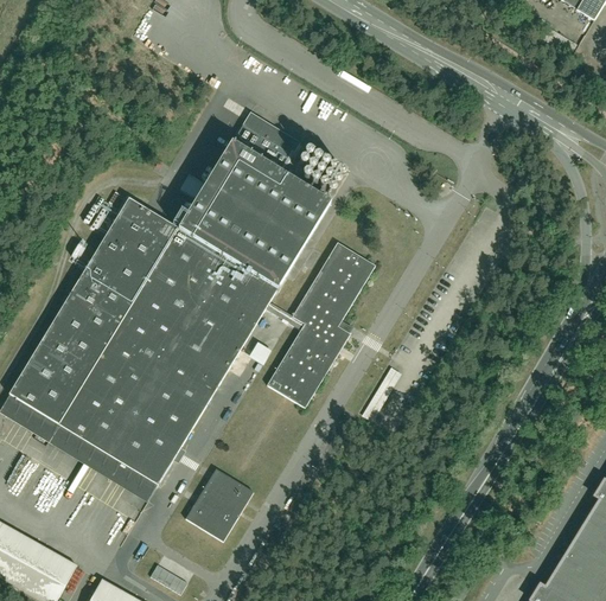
[(605,0),(563,0),(592,17),(603,0),(605,0)]
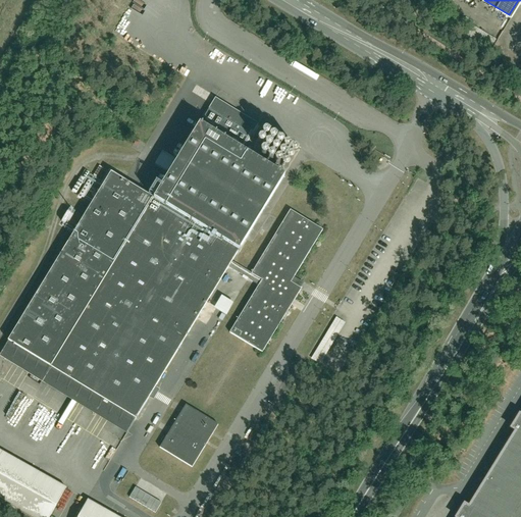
[(256,120),(252,117),(214,95),(153,195),(110,168),(7,337),(136,415),(228,263),(258,281),(228,328),(262,349),(301,286),(290,278),(322,226),(290,206),(251,270),(231,258),(283,172),(241,146),(256,120)]
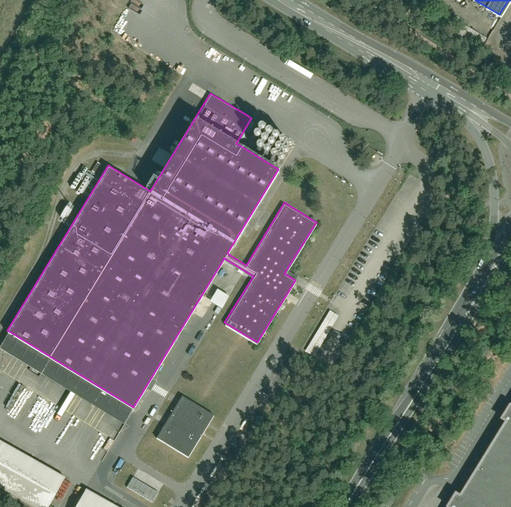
[(217,306),(224,293),(210,285),(203,298),(217,306)]
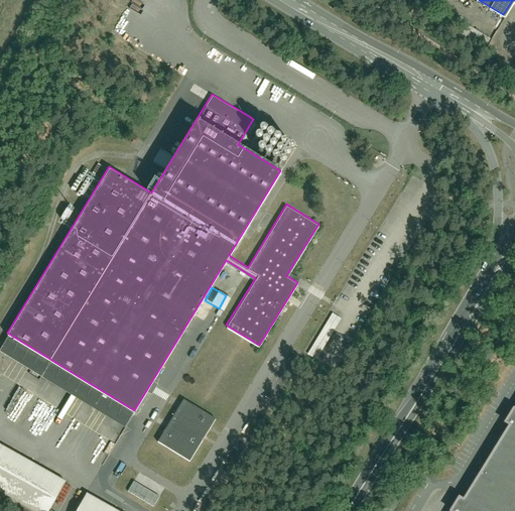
[(333,327),(325,322),(306,350),(314,356),(333,327)]
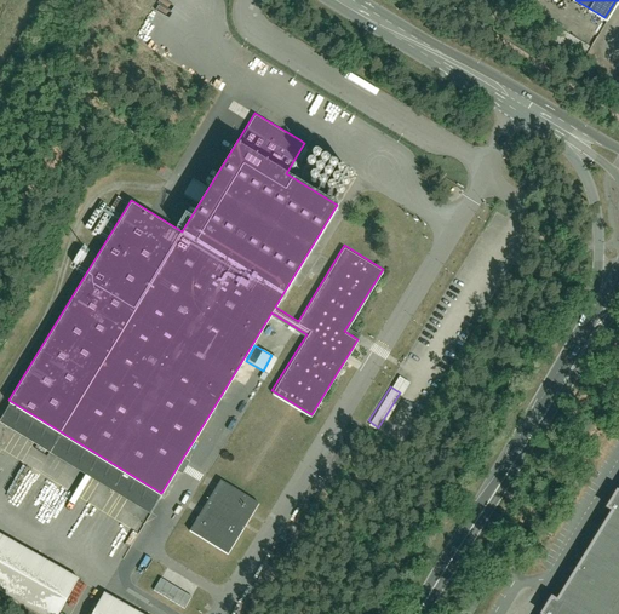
[(227,550),(257,500),(219,476),(188,527),(227,550)]
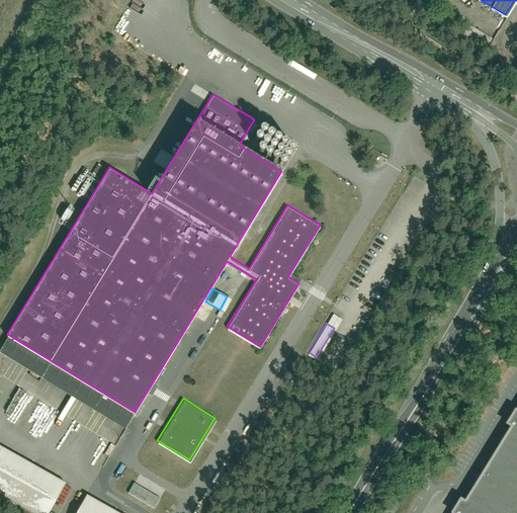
[(516,512),(516,408),(516,409),(510,405),(503,416),(509,420),(459,499),(452,496),(443,510),(448,512),(447,512),(516,512)]
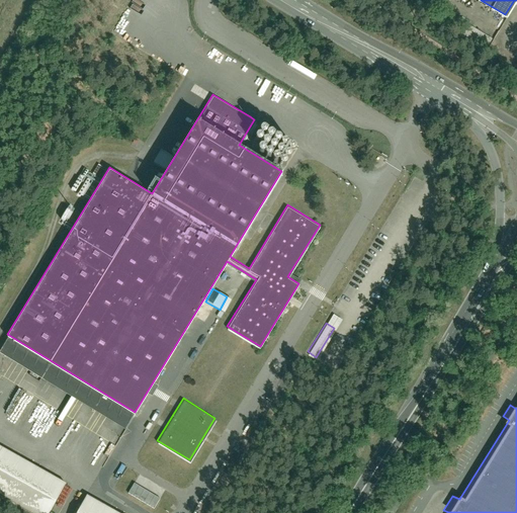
[(0,492),(36,512),(45,512),(62,479),(0,443),(0,492)]
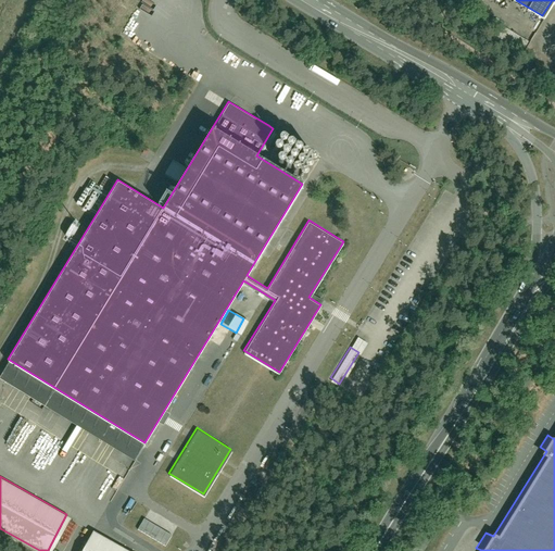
[(142,515),(136,526),(164,542),(169,531),(142,515)]
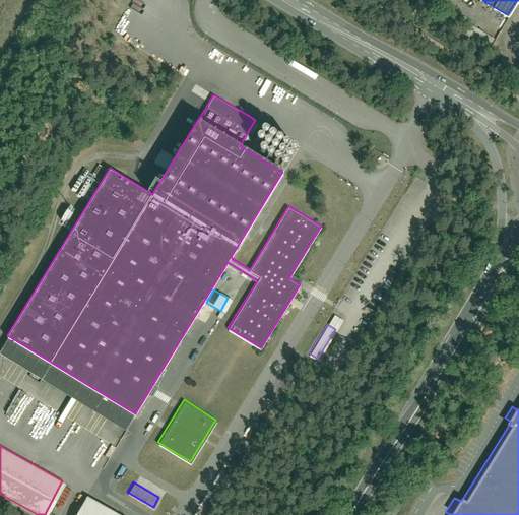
[(123,514),(86,494),(73,514),(123,514)]
